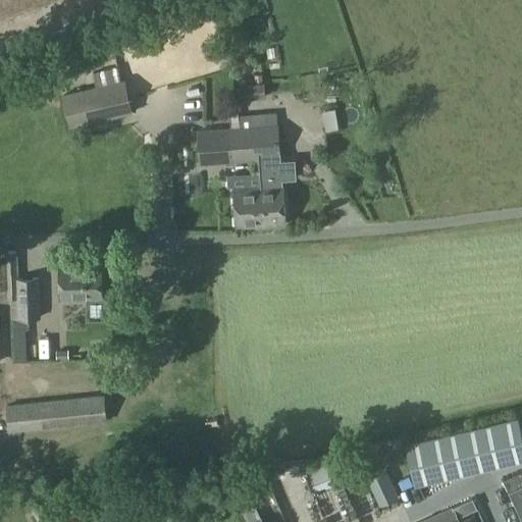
[(124,79),(61,93),(69,127),(133,113),(124,79)]
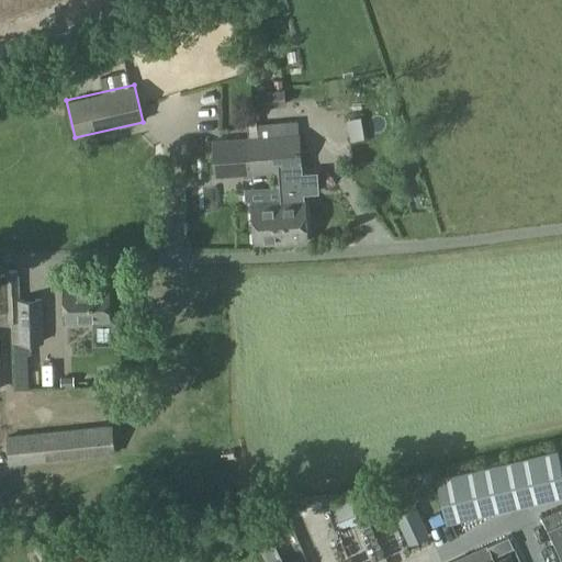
[(249,102),(277,102),(277,90),(249,90),(249,102)]
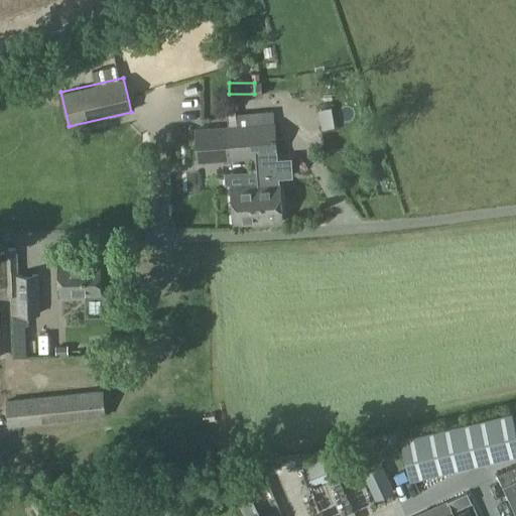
[(237,125),(228,126),(231,160),(253,158),(275,156),(276,156),(273,111),(237,114),(237,125)]
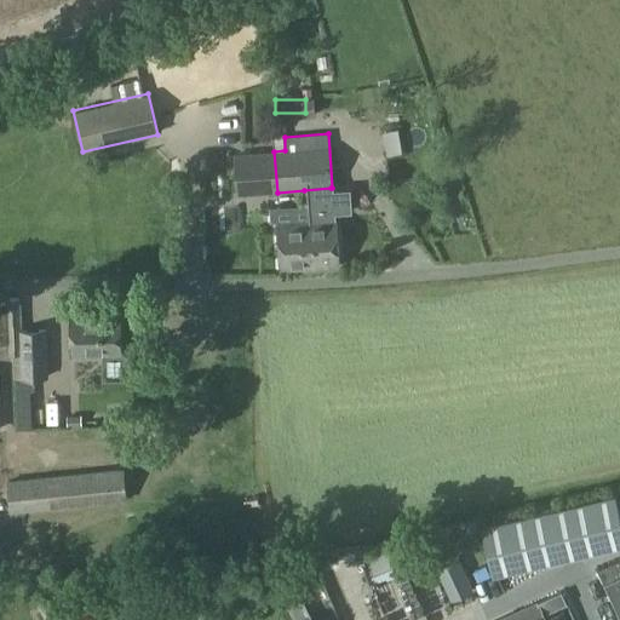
[(274,151),(235,154),(239,195),(277,193),(274,151)]
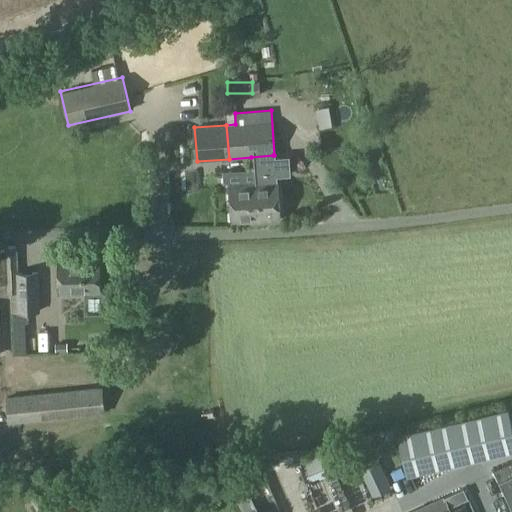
[(273,155),(251,157),(252,182),(253,182),(256,221),(280,219),(277,181),(277,176),(290,175),(289,156),(274,157),(273,155)]
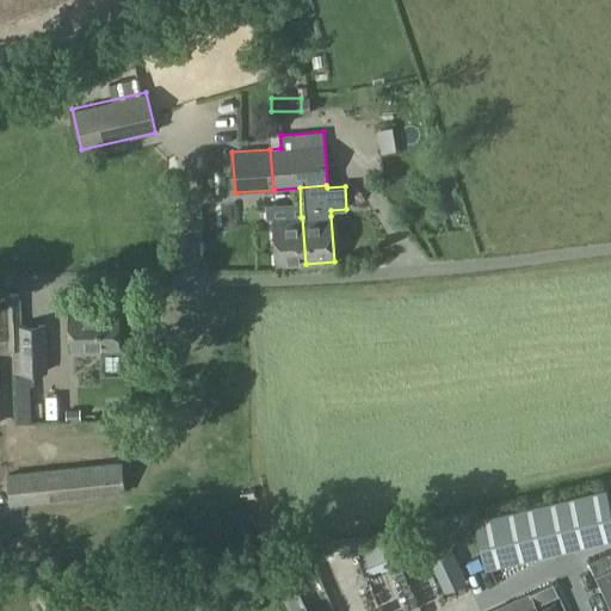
[(301,217),(273,220),(277,266),(306,264),(302,217),(301,217)]
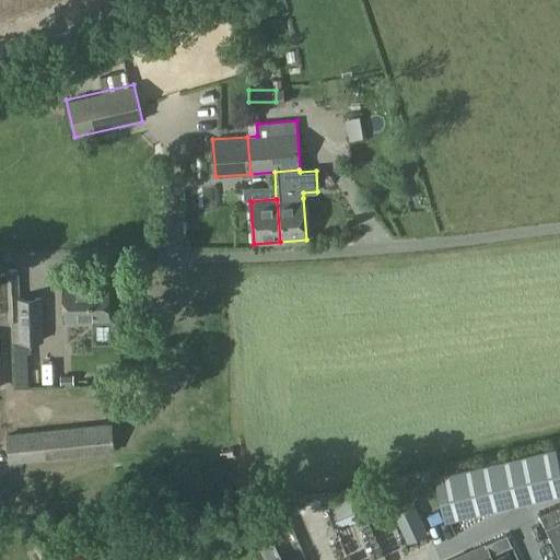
[(3,280),(4,311),(8,311),(8,321),(11,321),(11,342),(43,341),(42,298),(20,298),(19,269),(8,269),(7,279),(3,280)]
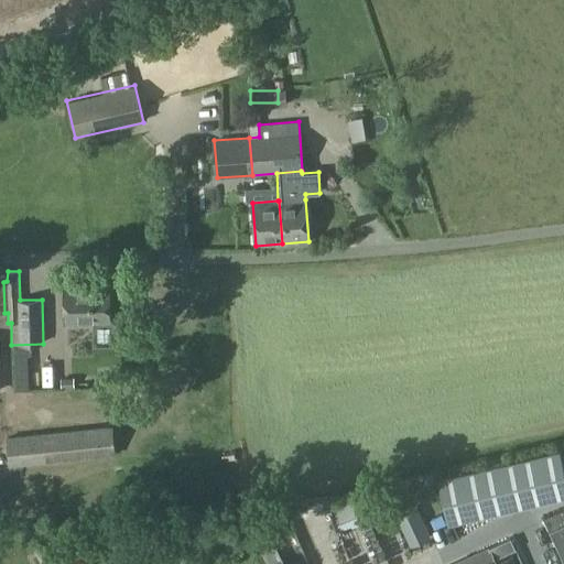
[(109,284),(64,286),(66,324),(110,323),(109,284)]
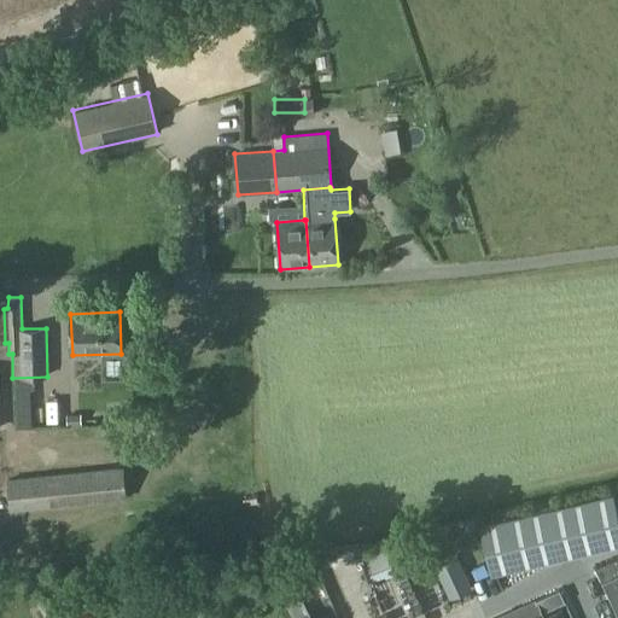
[(81,414),(66,415),(66,427),(81,426),(81,414)]
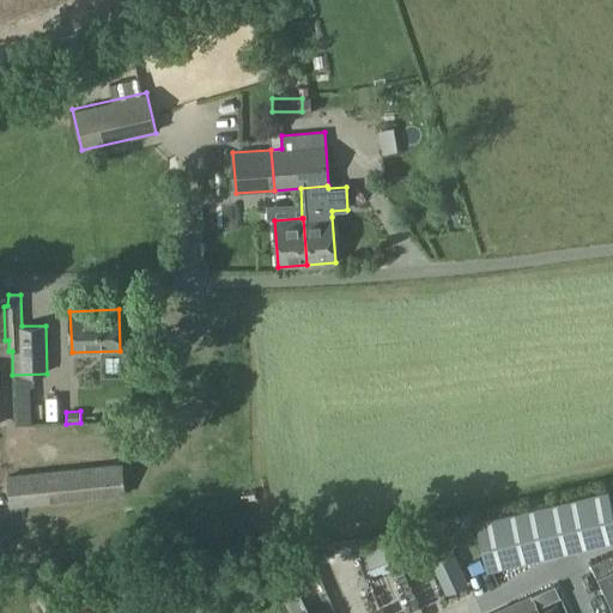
[(122,463),(6,475),(10,508),(126,496),(122,463)]
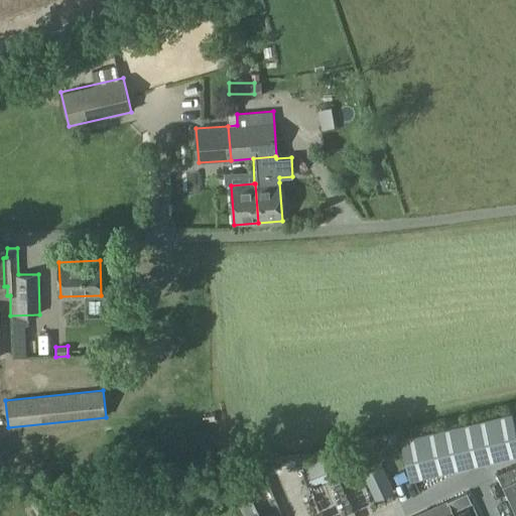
[(489,459),(515,452),(515,426),(512,410),(401,435),(410,476),(489,459)]
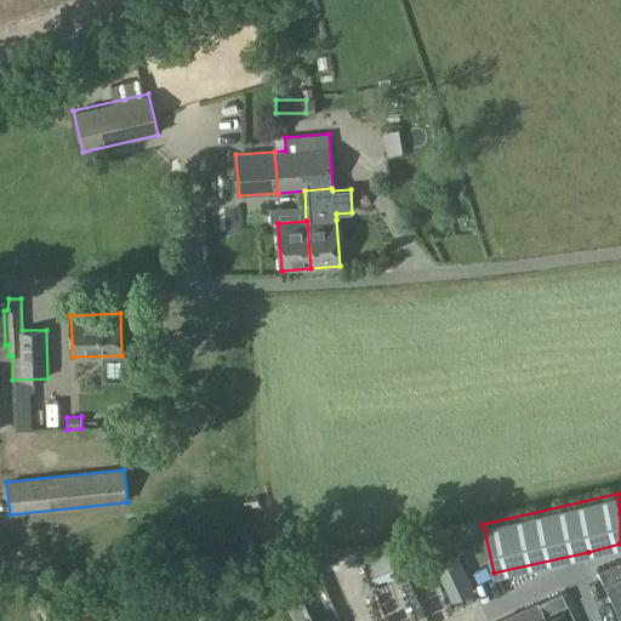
[(440,548),(433,552),(455,599),(471,591),(454,553),(459,551),(456,542),(450,545),(445,534),(436,539),(440,548)]
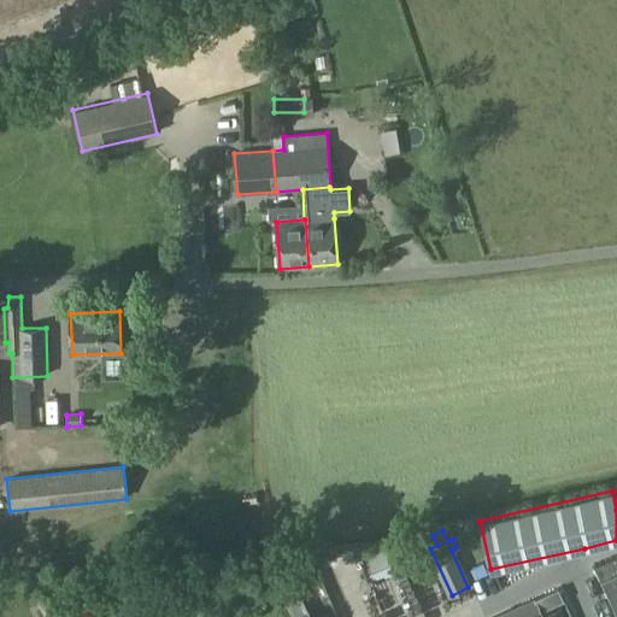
[(363,556),(353,560),(359,575),(369,571),(372,581),(427,560),(417,534),(363,556)]
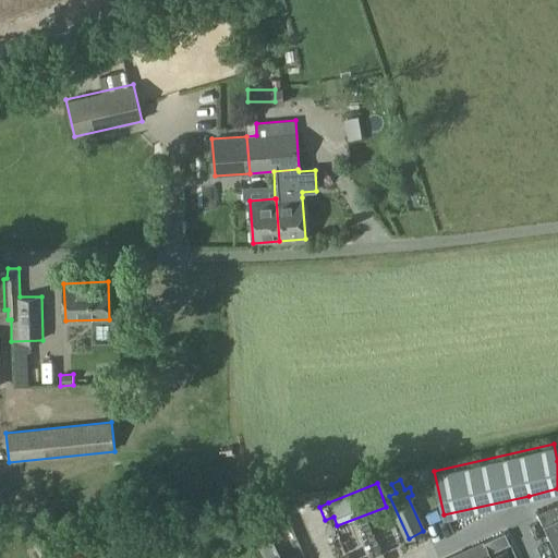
[(557,507),(540,516),(557,554),(557,507)]
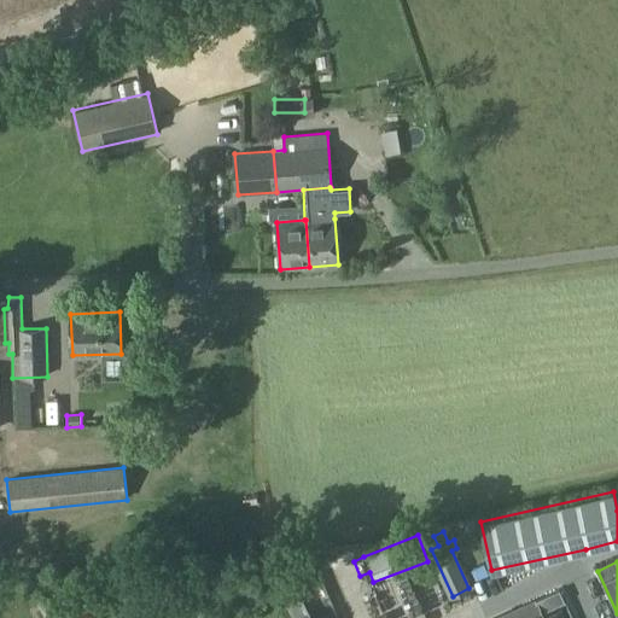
[(559,590),(536,601),(542,613),(565,602),(559,590)]
